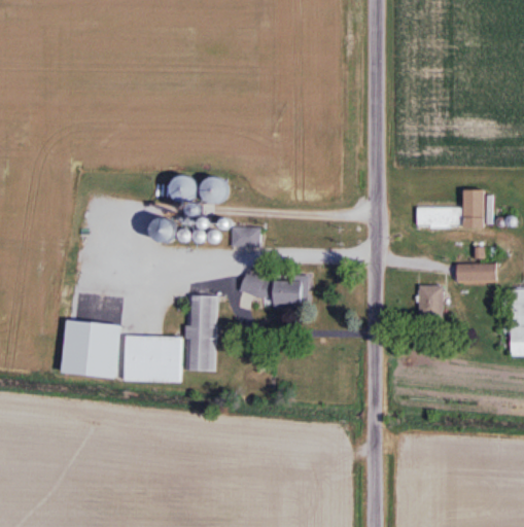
[(201,202),(222,202),(222,178),(201,178),(201,202)]
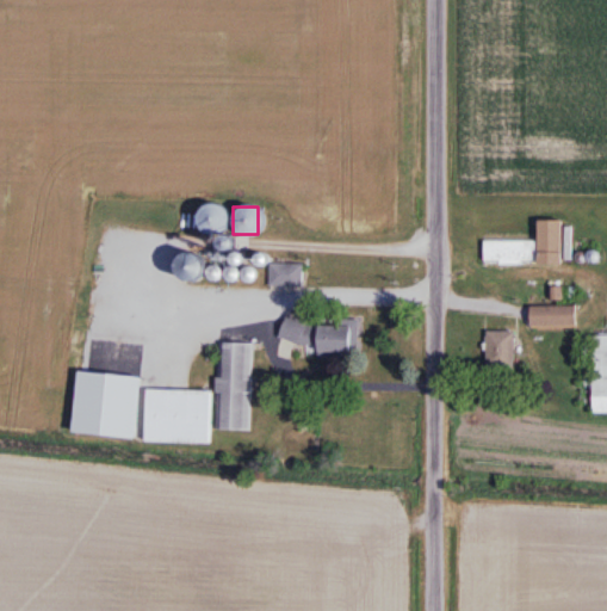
[(483,241),(483,261),(559,261),(559,220),(536,220),(536,240),(483,241)]
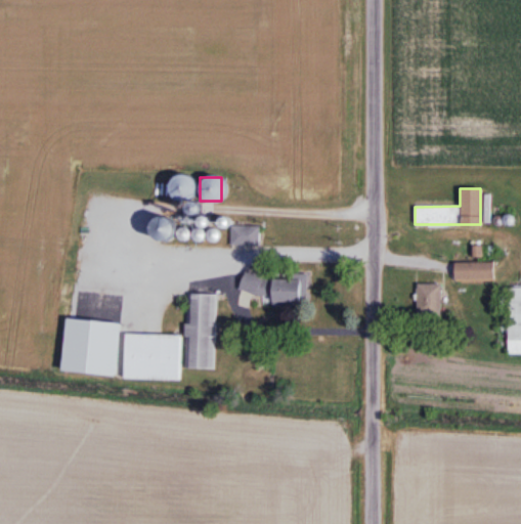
[(170,218),(153,220),(155,239),(171,237),(170,218)]
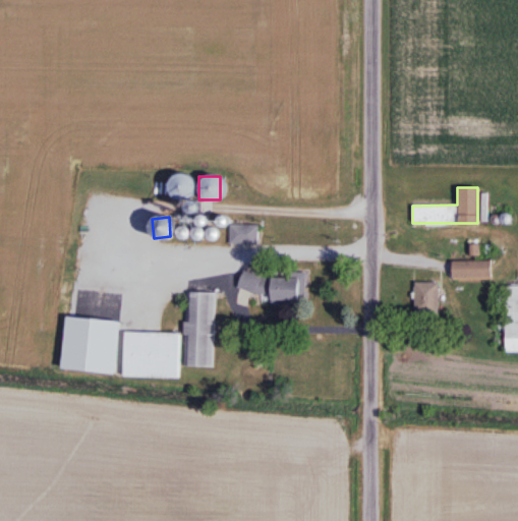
[(256,225),(229,225),(229,244),(256,244),(256,225)]
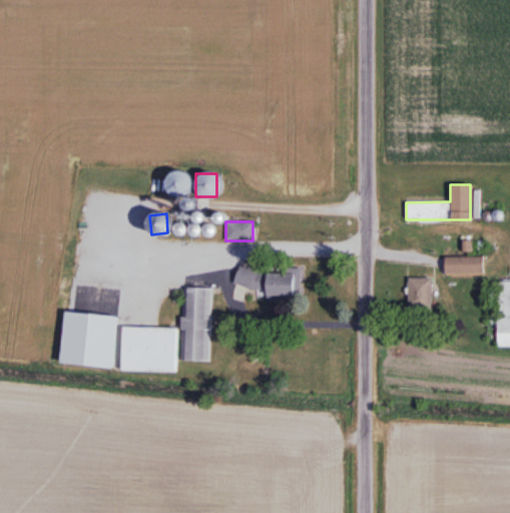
[(212,226),(203,223),(202,227),(188,223),(187,228),(177,225),(176,230),(195,237),(197,231),(209,236),(212,226)]
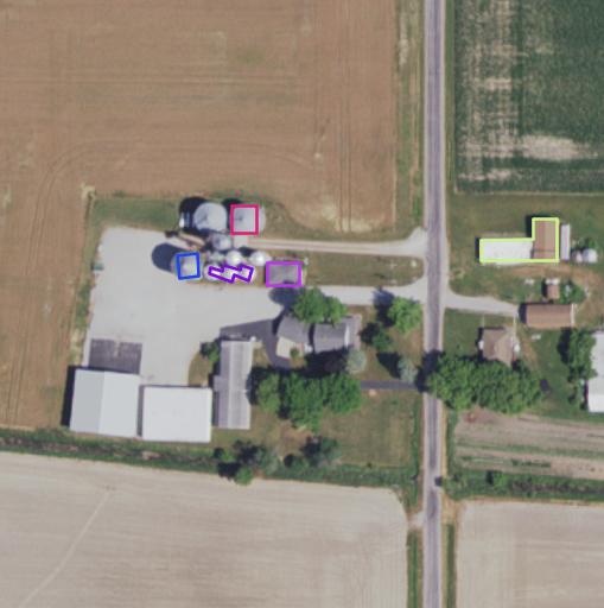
[(571,303),(526,303),(526,328),(571,328),(571,303)]
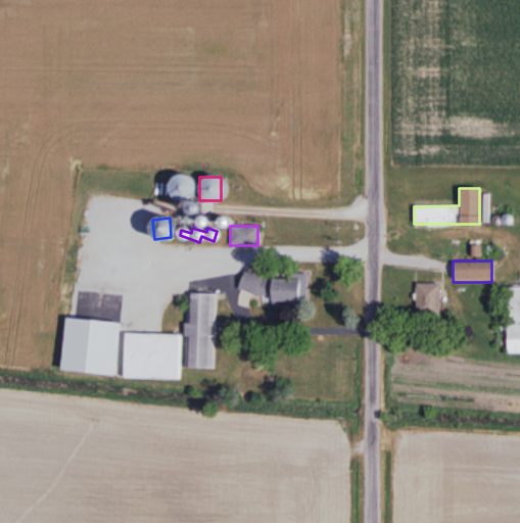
[(300,278),(240,274),(239,295),(299,299),(300,278)]
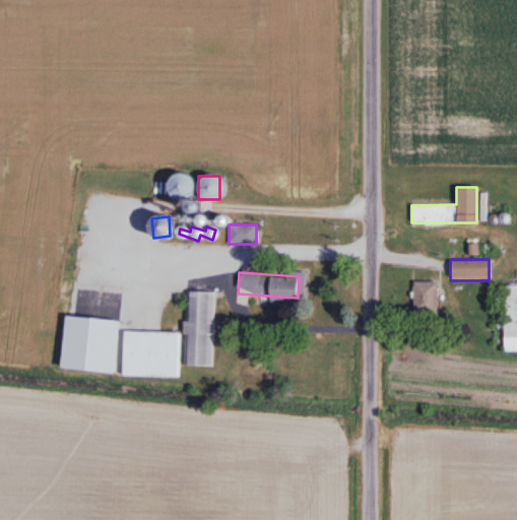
[(437,281),(412,281),(412,314),(437,314),(437,281)]
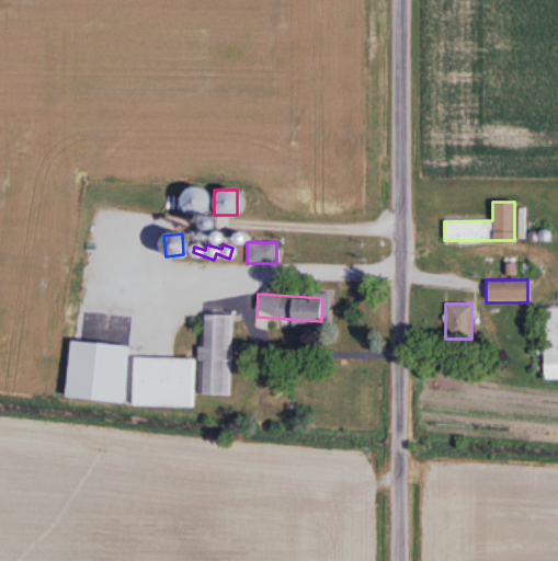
[(557,306),(544,307),(544,377),(557,377),(557,306)]
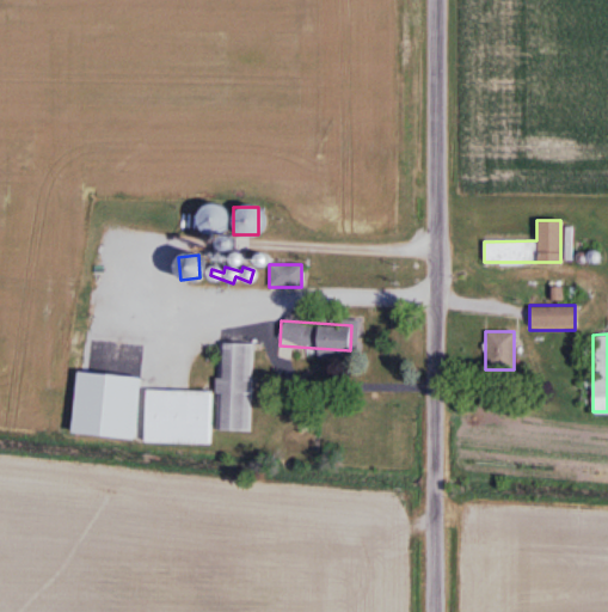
[(251,432),(252,343),(216,343),(215,430),(251,432)]
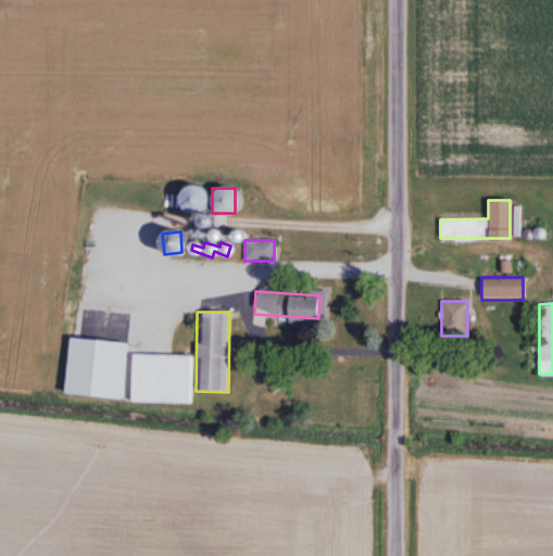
[(190,354),(132,354),(132,403),(190,403),(190,354)]
